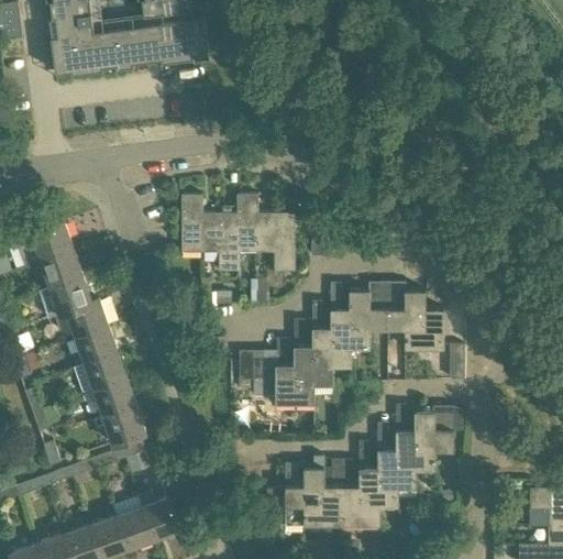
[(72,73),(72,76),(103,72),(102,68),(117,67),(118,70),(133,68),(133,65),(162,61),(162,64),(194,59),(192,56),(208,55),(203,20),(94,33),(88,0),(53,0),(54,2),(50,2),(52,20),(55,19),(58,37),(51,39),(54,64),(55,75),(72,73)]
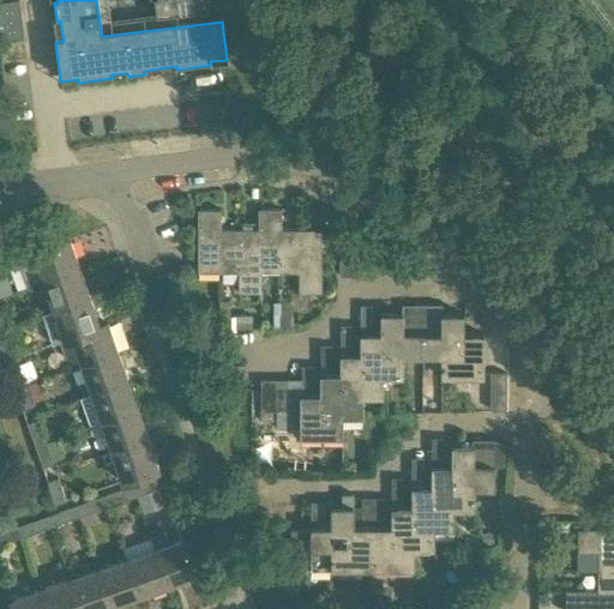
[(197,0),(157,0),(158,0),(155,1),(157,19),(199,13),(197,0)]
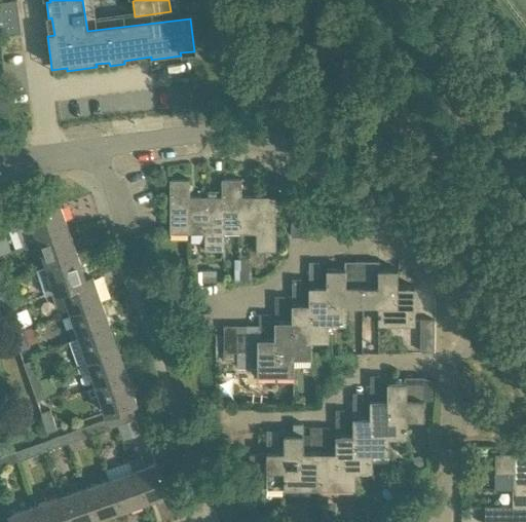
[(0,32),(1,39),(22,37),(16,4),(0,6),(0,32)]
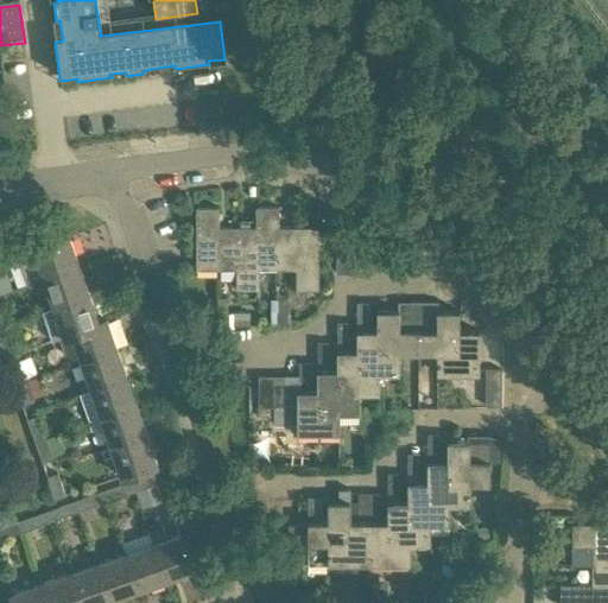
[(296,253),(296,232),(278,232),(278,211),(255,211),(255,232),(257,232),(258,274),(259,274),(277,274),(276,254),(296,253)]
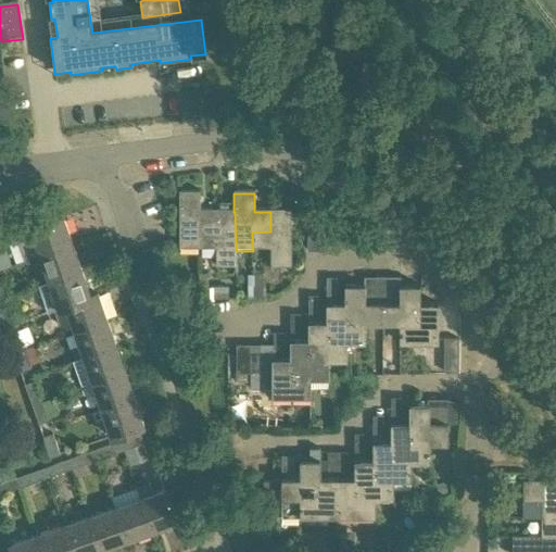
[(217,231),(217,212),(200,212),(200,195),(179,195),(179,252),(198,251),(198,233),(217,231)]
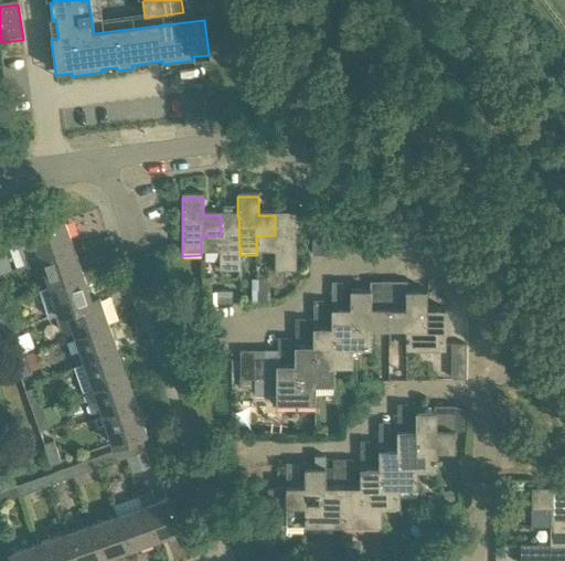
[(238,215),(237,215),(221,215),(221,235),(201,236),(201,255),(220,255),(220,274),(241,274),(241,255),(240,255),(238,215)]
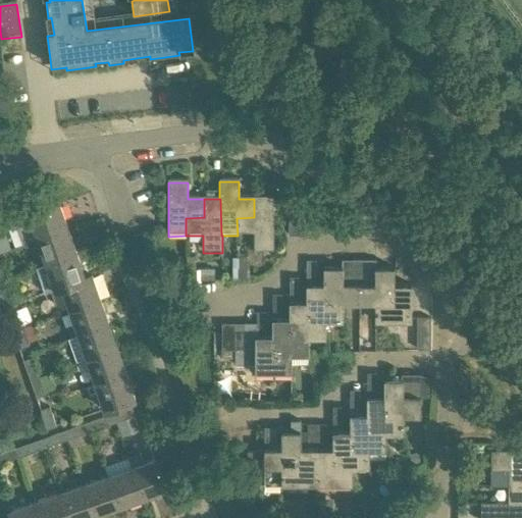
[(237,218),(238,236),(254,236),(254,253),(273,253),(273,199),(254,199),(254,217),(237,218)]
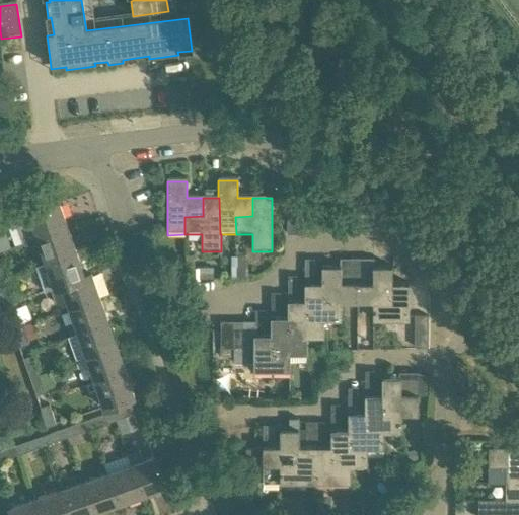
[(68,232),(59,208),(14,223),(23,247),(36,242),(68,232)]
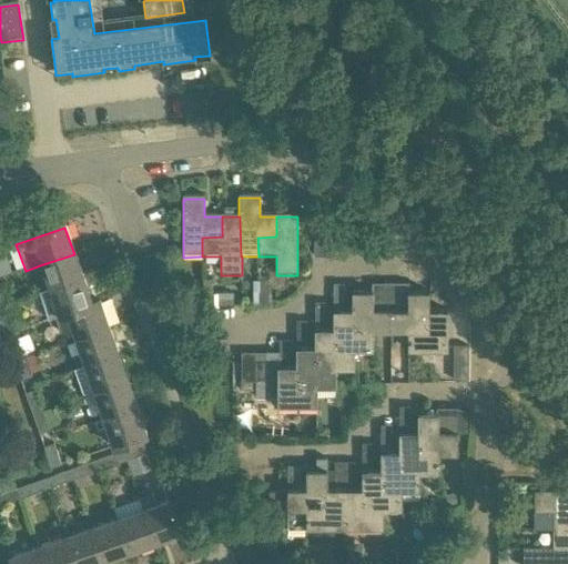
[(331,260),(331,258),(331,233),(314,233),(314,260),(331,260)]
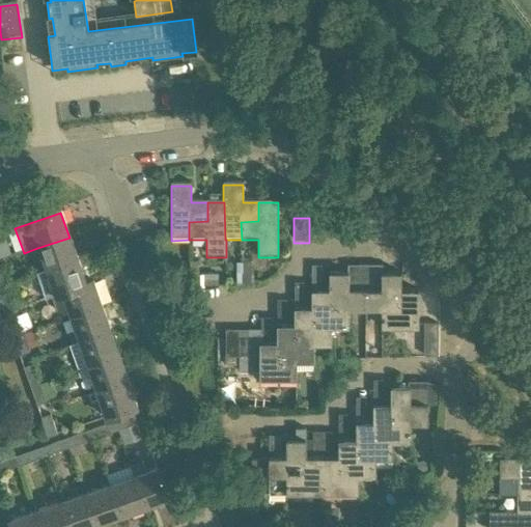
[(78,261),(70,238),(37,248),(47,273),(78,261)]
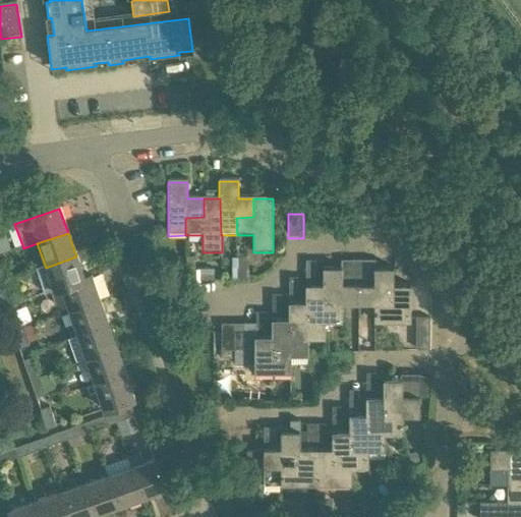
[(84,281),(76,256),(46,268),(54,292),(61,289),(84,281)]
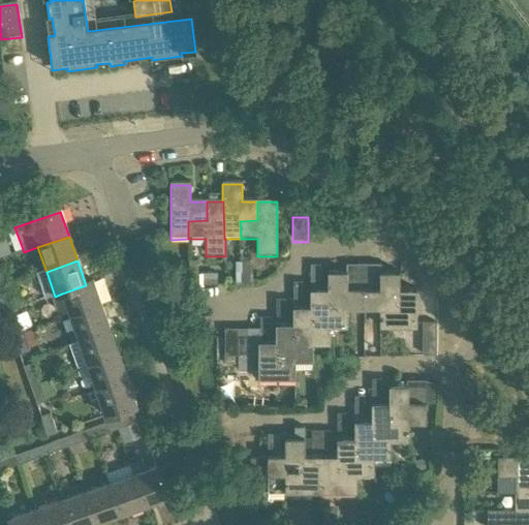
[(347,291),(359,291),(358,267),(346,267),(346,274),(347,274),(347,291)]
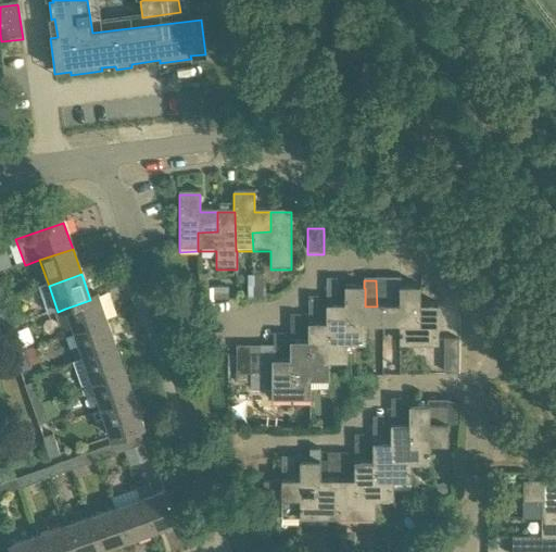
[(388,280),(376,280),(377,306),(382,306),(388,306),(388,280)]
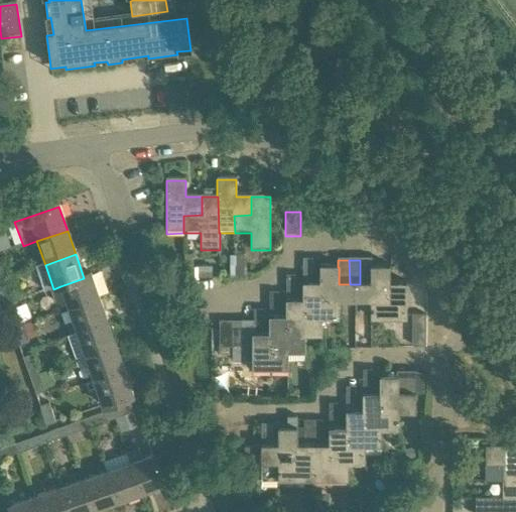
[(355,304),(370,304),(390,303),(390,284),(390,268),(372,268),(372,260),(360,260),(360,284),(355,284),(355,304)]
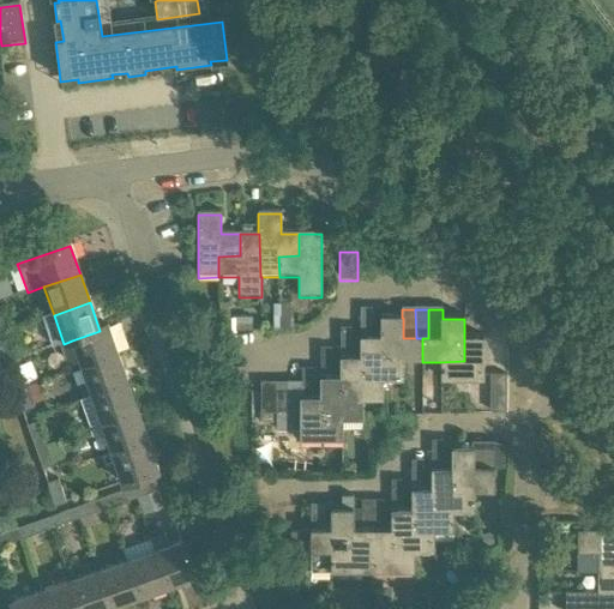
[(290,313),(280,314),(280,330),(290,330),(290,313)]
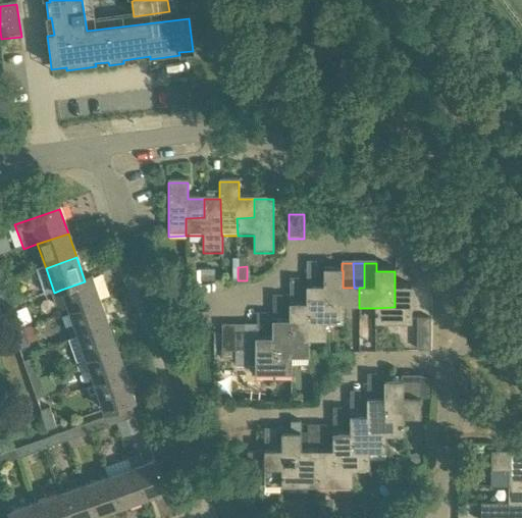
[(195,280),(195,267),(187,267),(187,280),(195,280)]
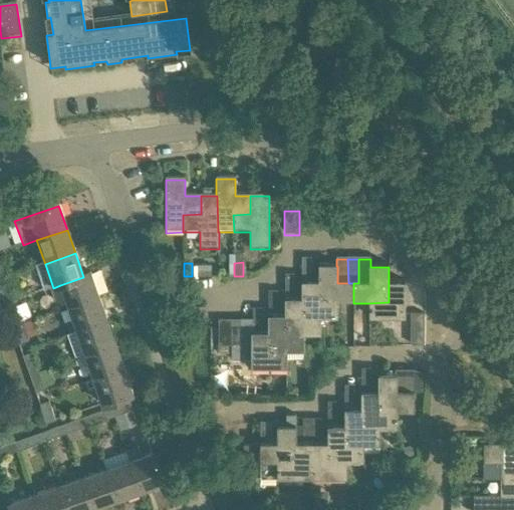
[(353,303),(353,283),(348,283),(337,283),(337,266),(336,266),(318,266),(318,283),(319,302),(336,303),(337,303),(353,303)]
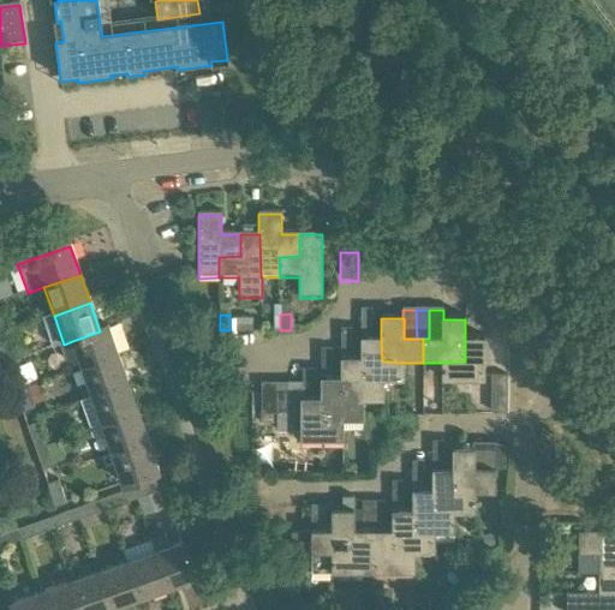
[(236,322),(236,333),(251,333),(251,321),(236,321),(236,322)]
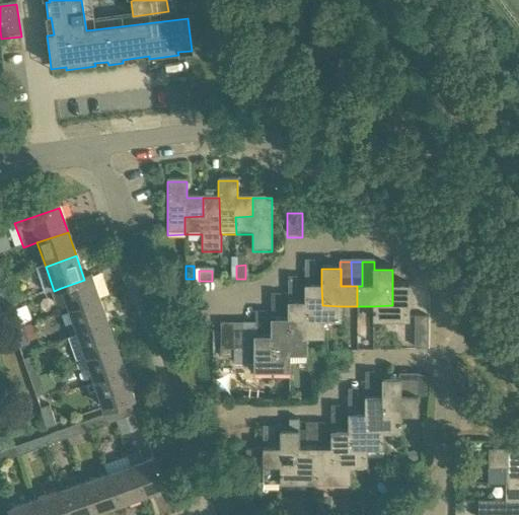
[(91,278),(84,280),(61,288),(69,313),(100,302),(91,278)]
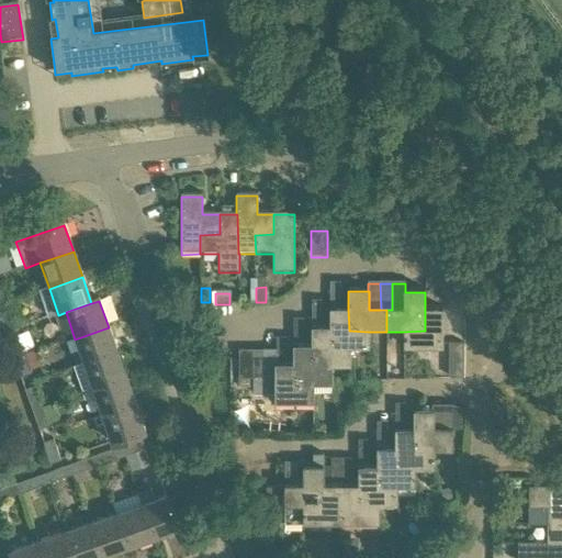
[(4,304),(0,305),(0,323),(2,328),(11,324),(4,304)]
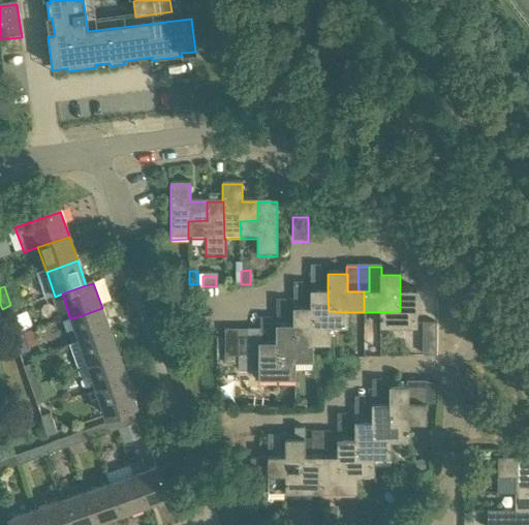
[(311,329),(331,330),(331,329),(347,329),(347,312),(346,312),(329,311),(328,291),(310,291),(310,309),(311,329)]
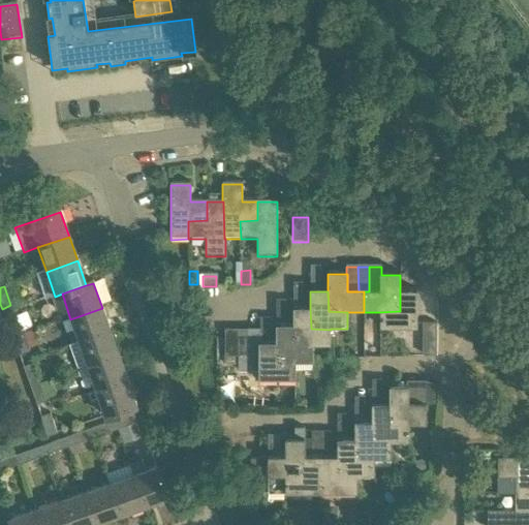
[(417,291),(400,291),(400,311),(379,312),(379,329),(417,329),(417,291)]
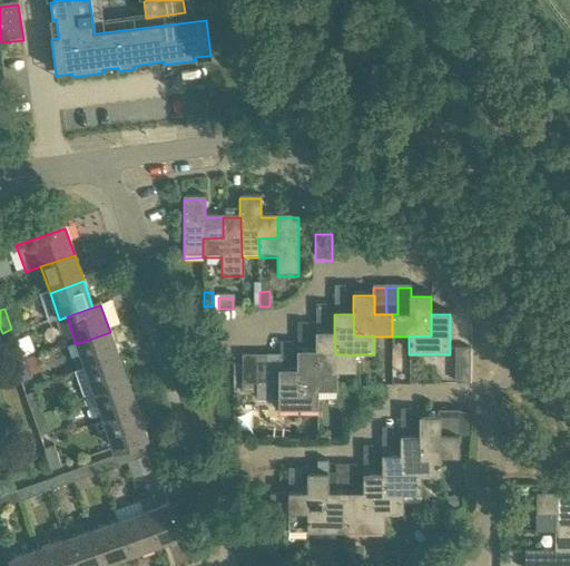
[(110,332),(76,344),(86,370),(119,359),(110,332)]
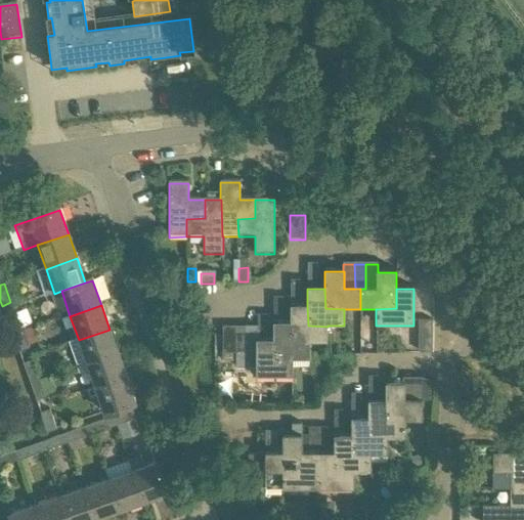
[(291,306),(291,323),(292,343),(309,343),(310,343),(328,343),(328,327),(308,326),(307,306),(291,306)]
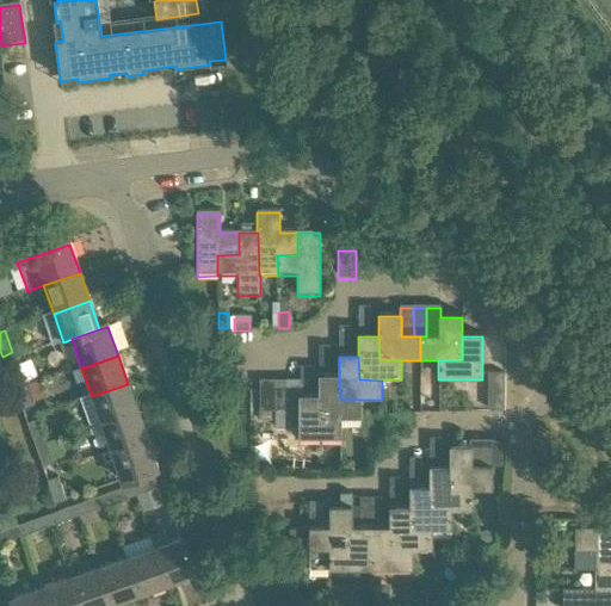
[(7,370),(14,393),(25,388),(18,366),(7,370)]
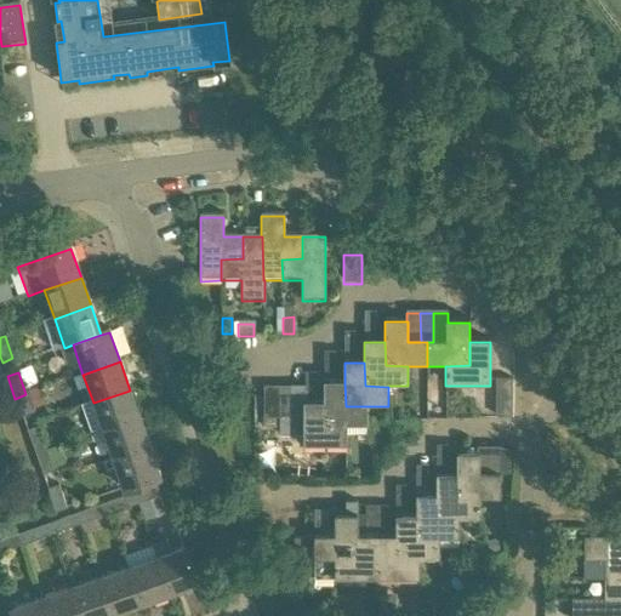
[(512,420),(512,381),(496,381),(496,420),(512,420)]
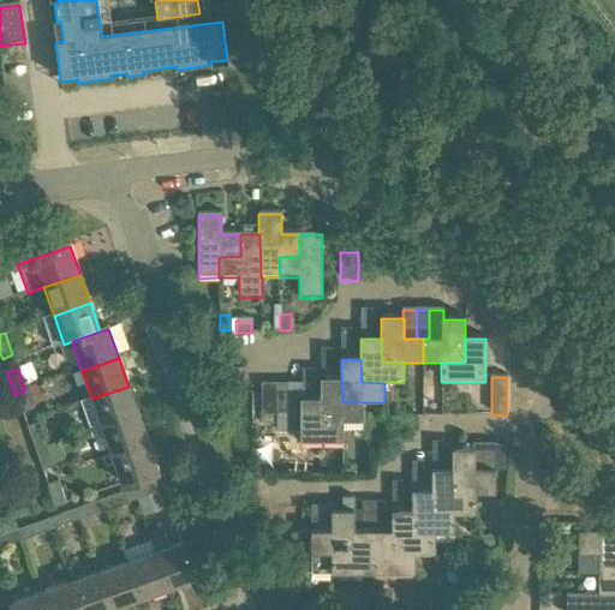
[(364,423),(364,402),(363,402),(342,402),(341,380),(321,380),(321,400),(322,423),(344,423),(364,423)]
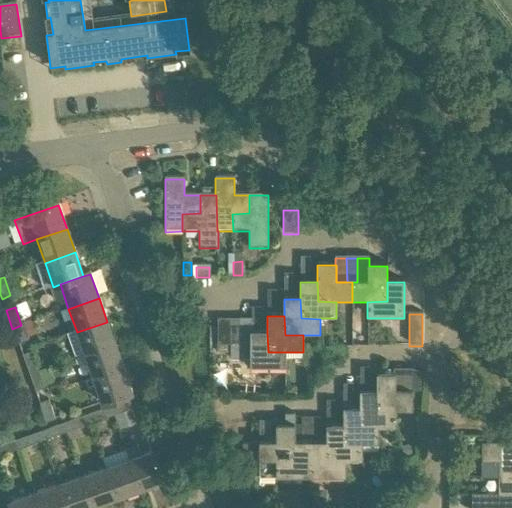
[(239,346),(228,346),(217,347),(218,347),(218,355),(230,355),(230,363),(250,363),(250,369),(286,369),(286,352),(268,352),(267,333),(252,333),(252,320),(239,321),(239,346)]
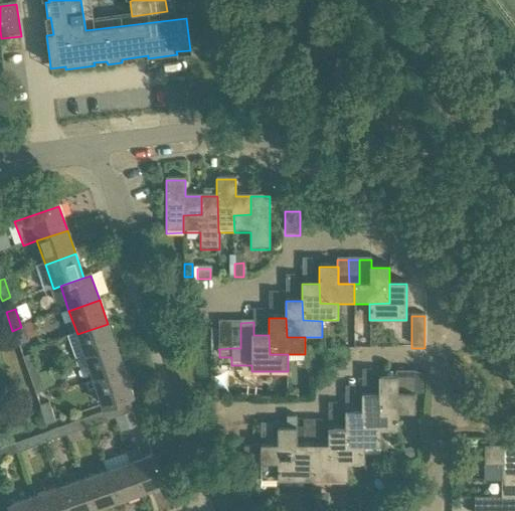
[(218,349),(229,348),(229,323),(218,323),(218,349)]
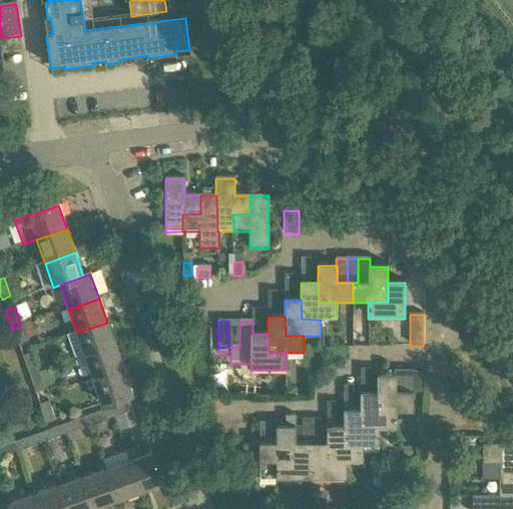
[(239,347),(239,322),(228,322),(228,347),(239,347)]
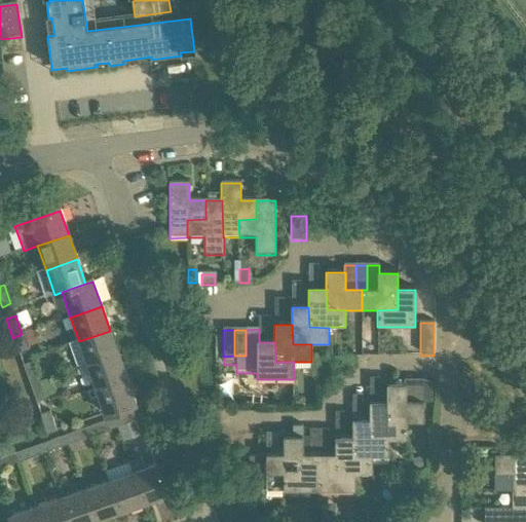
[(118,355),(110,331),(79,341),(87,366),(118,355)]
